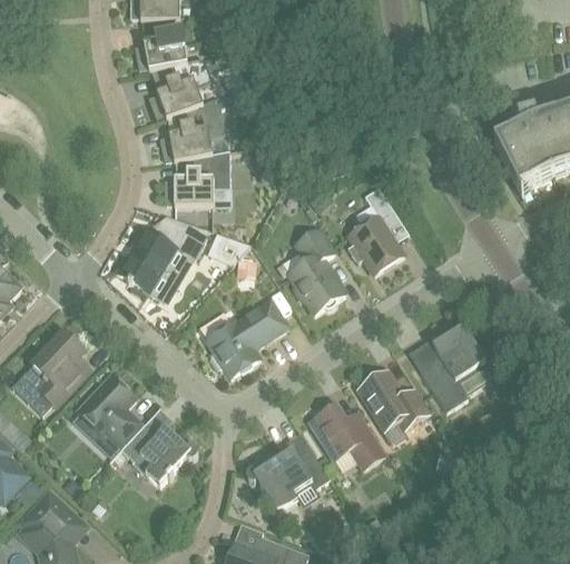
[(133,0),(133,18),(141,18),(141,21),(154,21),(180,21),(180,20),(195,20),(195,3),(197,3),(197,0),(133,0)]
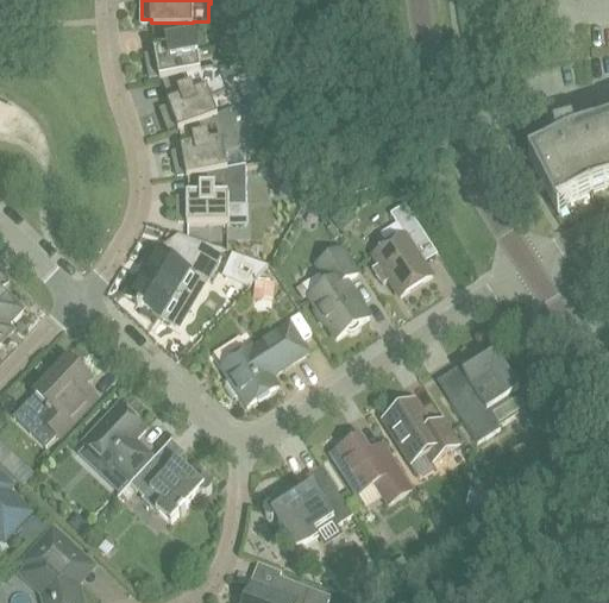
[(159,76),(174,74),(201,68),(198,51),(215,48),(209,22),(208,22),(193,22),(193,23),(164,23),(168,44),(155,46),(155,50),(146,52),(150,74),(159,73),(159,76)]
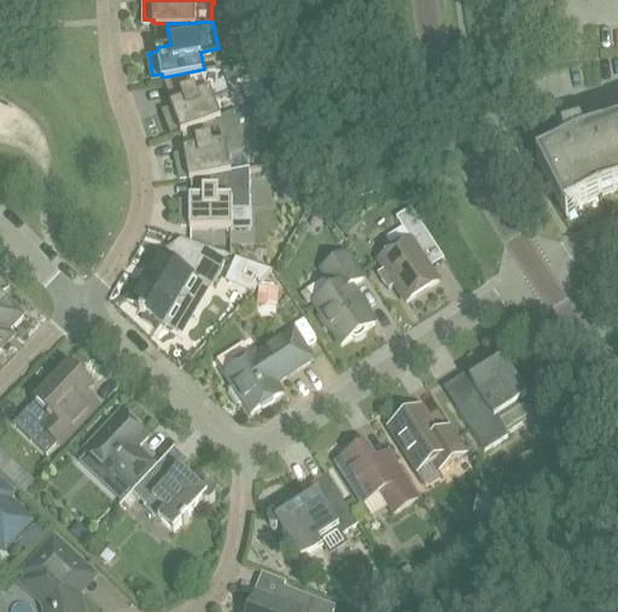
[(221,65),(204,69),(176,75),(184,95),(170,100),(172,104),(163,108),(170,129),(180,126),(181,129),(194,124),(220,114),(214,98),(231,91),(221,65)]
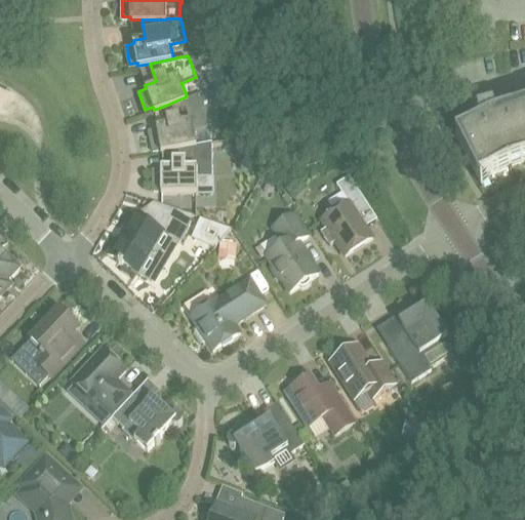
[(202,90),(187,96),(165,106),(168,122),(156,124),(157,127),(149,129),(153,148),(160,147),(161,150),(173,148),(196,144),(196,143),(194,128),(208,125),(202,90)]
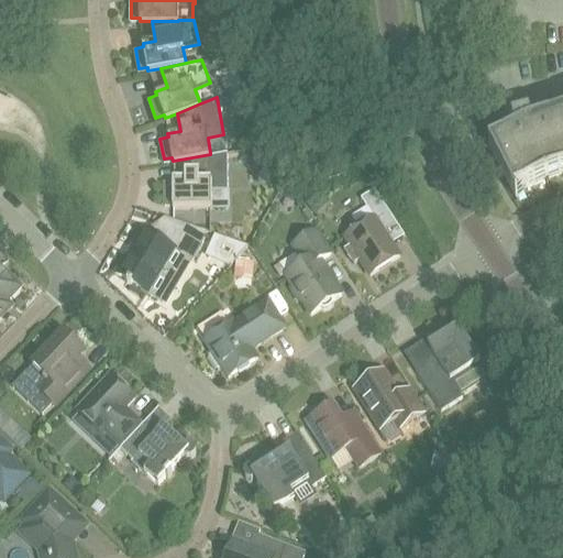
[(562,118),(529,131),(528,126),(533,123),(531,119),(530,113),(512,119),(514,126),(516,130),(489,142),(514,190),(547,175),(562,168),(562,118)]
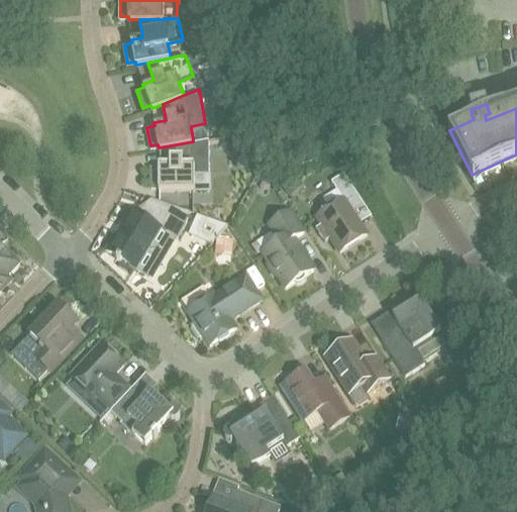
[(243,133),(229,150),(240,159),(253,142),(243,133)]
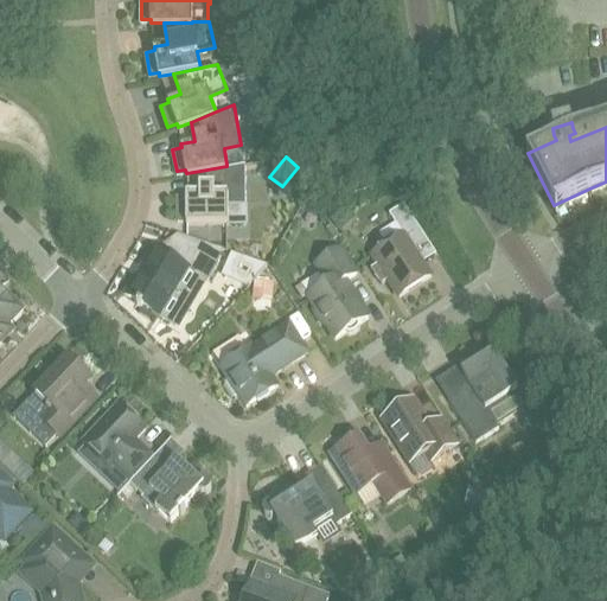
[(200,190),(189,190),(186,190),(186,194),(177,194),(178,217),(186,217),(186,221),(229,221),(228,202),(246,202),(246,161),(227,165),(227,166),(200,171),(200,190)]
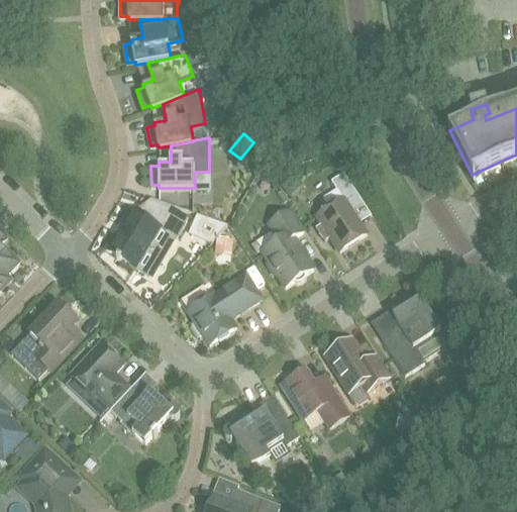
[(290,168),(278,178),(290,193),(302,182),(290,168)]
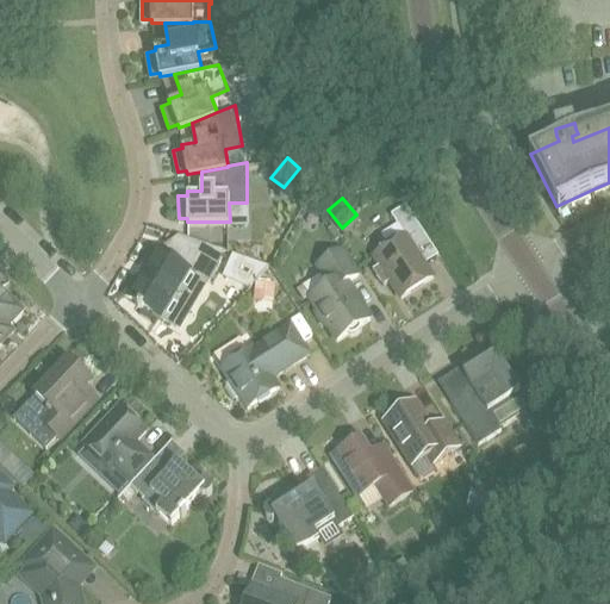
[(434,274),(424,260),(411,240),(425,231),(406,201),(391,211),(405,232),(374,253),(402,294),(434,274)]
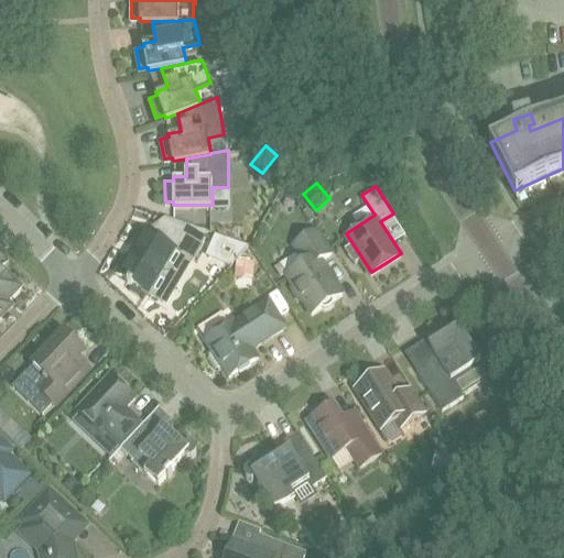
[(133,280),(149,290),(175,245),(194,256),(203,241),(173,223),(163,239),(142,226),(132,242),(133,243),(118,270),(116,269),(116,270),(129,277),(128,280),(132,282),(133,280)]
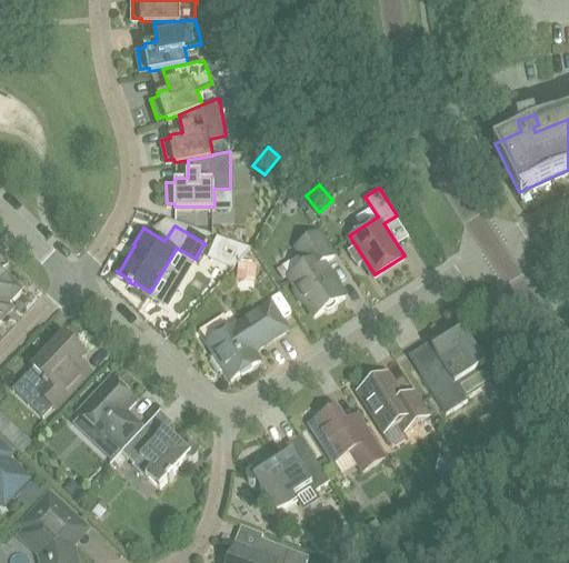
[(319,229),(295,244),(305,259),(303,264),(289,274),(297,285),(295,290),(300,300),(306,299),(315,313),(323,308),(327,309),(332,308),(336,303),(336,300),(346,293),(322,260),(333,252),(319,229)]
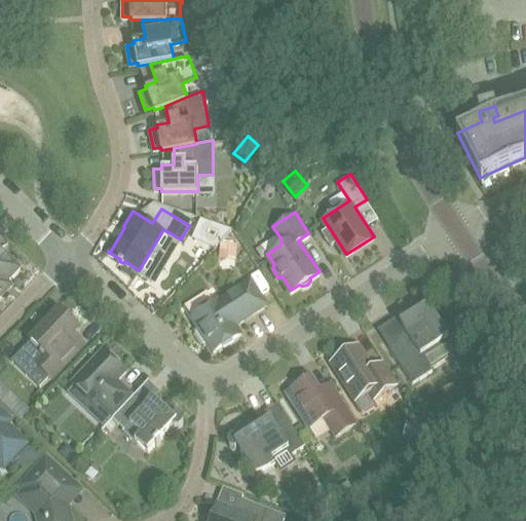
[(199,216),(192,233),(216,244),(231,226),(199,216)]
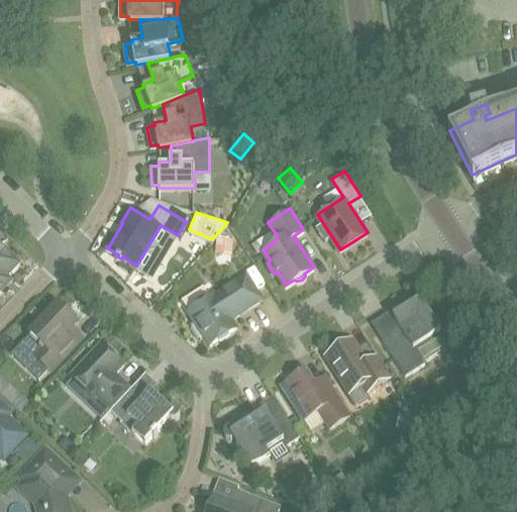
[(233,236),(229,236),(218,235),(216,235),(214,251),(232,253),(233,236)]
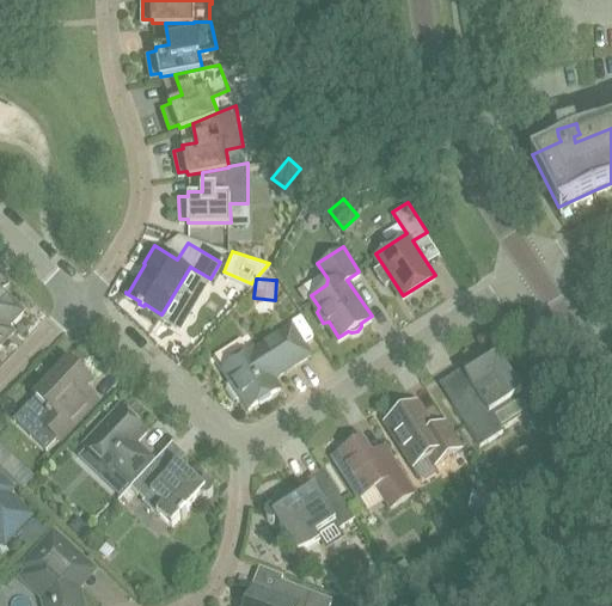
[(0,342),(13,329),(14,328),(8,322),(10,322),(11,320),(23,307),(0,286),(0,342)]
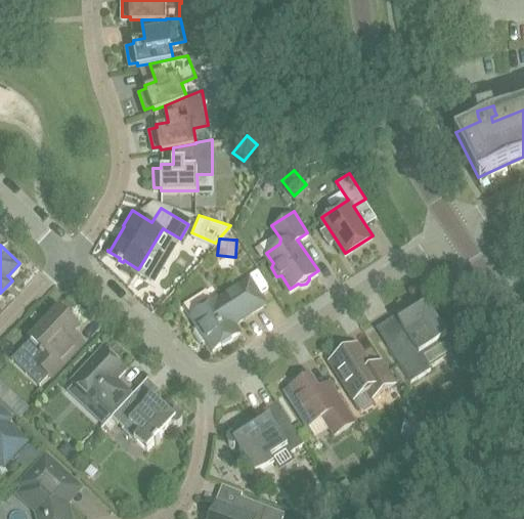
[(217,296),(190,313),(197,325),(194,328),(203,340),(207,340),(213,348),(241,331),(232,319),(237,316),(239,318),(266,301),(250,276),(218,297),(217,296)]
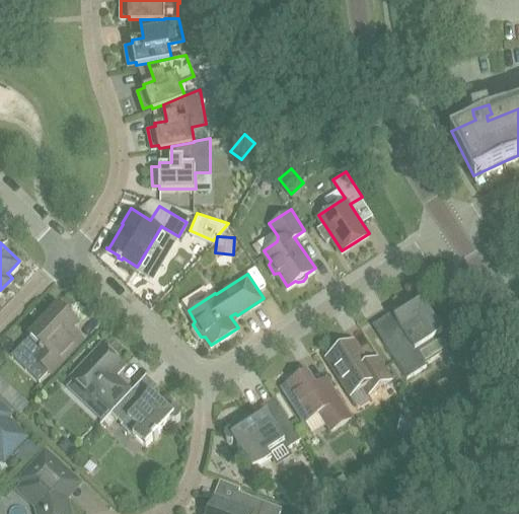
[(427,363),(425,362),(416,347),(443,329),(426,303),(428,302),(428,301),(429,300),(429,299),(429,297),(429,296),(428,295),(428,294),(427,293),(425,292),(424,292),(423,292),(422,292),(420,293),(419,293),(418,294),(418,295),(417,296),(417,298),(417,299),(417,300),(418,301),(419,302),(420,303),(415,306),(414,304),(394,316),(401,326),(383,339),(406,376),(427,363)]
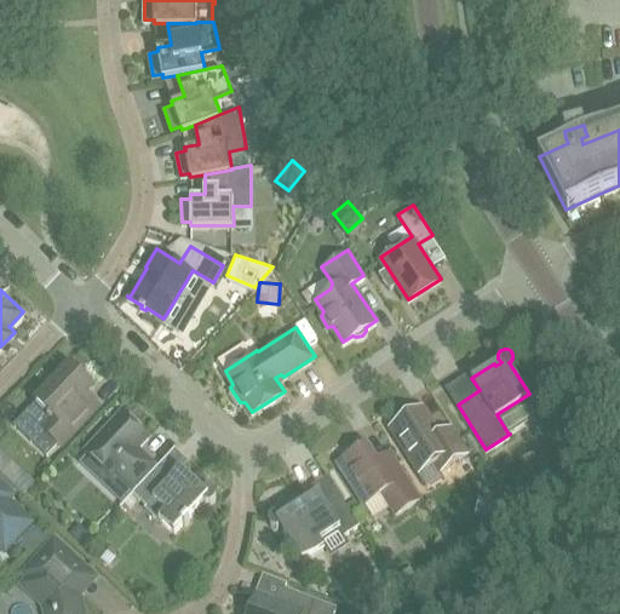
[(62,443),(98,405),(102,400),(90,389),(93,385),(91,383),(91,379),(90,374),(87,372),(84,371),(79,372),(69,362),(57,376),(53,374),(50,376),(47,379),(46,383),(46,386),(26,409),(62,443)]
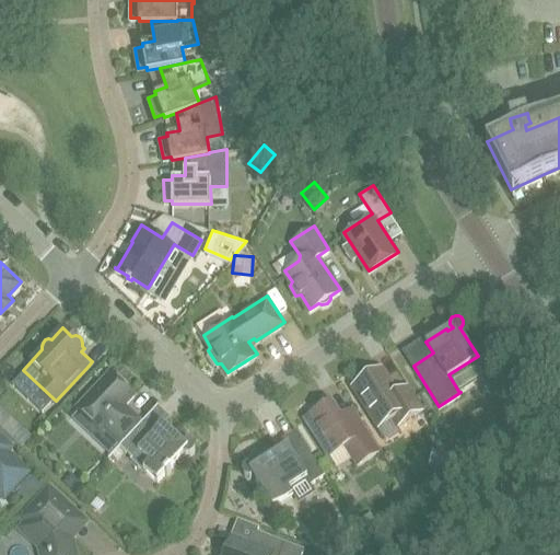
[(380,424),(394,415),(399,423),(422,407),(407,384),(396,391),(381,367),(374,370),(370,369),(361,376),(360,379),(354,383),(380,424)]
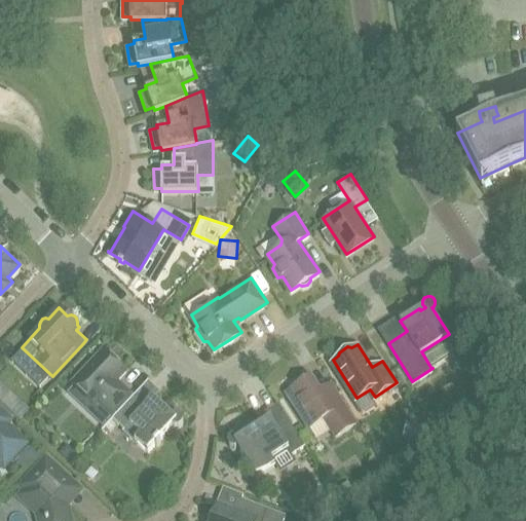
[(72,392),(84,403),(88,403),(92,400),(95,402),(98,398),(113,412),(132,392),(117,378),(126,368),(104,346),(72,380),(76,383),(72,387),(72,392)]
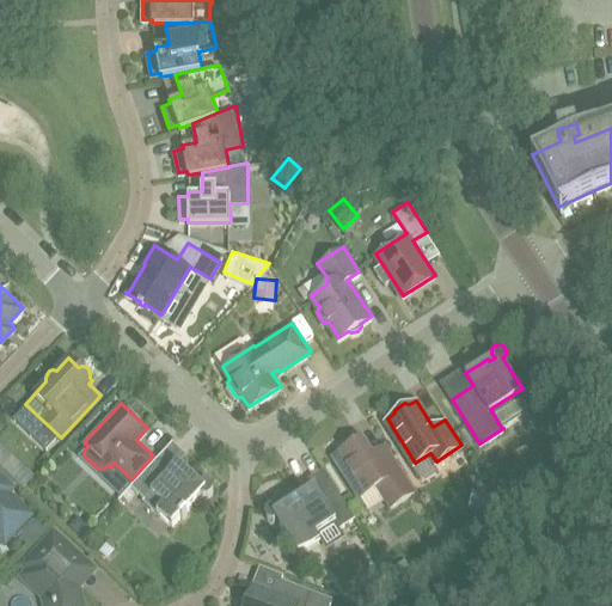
[(334,454),(360,495),(378,483),(391,505),(414,490),(387,448),(374,457),(361,436),(334,454)]
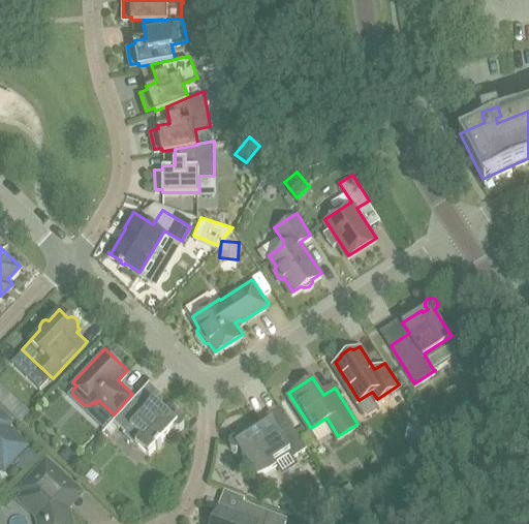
[(133,440),(135,439),(149,452),(156,444),(158,445),(162,441),(160,439),(174,425),(176,426),(177,427),(179,427),(181,427),(182,426),(183,424),(184,423),(184,421),(184,420),(184,418),(183,417),(181,415),(180,414),(178,414),(176,414),(175,415),(174,418),(173,419),(168,415),(170,413),(154,397),(145,406),(134,396),(114,418),(125,429),(123,431),(133,440)]
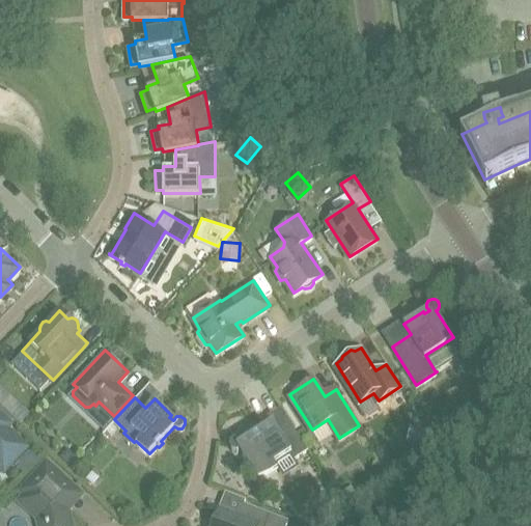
[(20,403),(10,412),(20,421),(29,412),(20,403)]
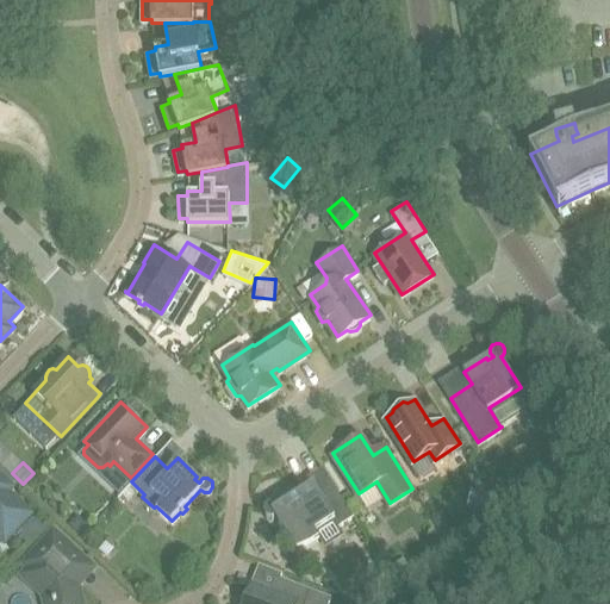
[(0,534),(5,539),(31,511),(7,489),(12,484),(0,472),(0,534)]
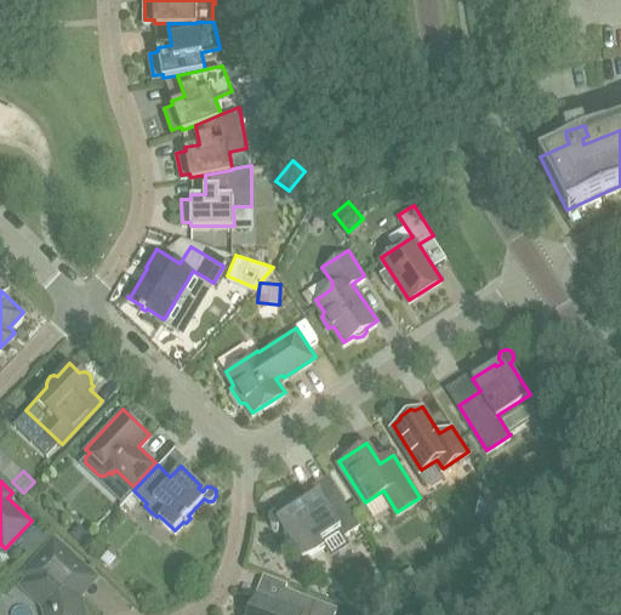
[(342,494),(328,504),(319,491),(288,512),(289,514),(284,518),(284,517),(283,516),(281,514),(280,513),(279,512),(278,512),(277,512),(274,512),(273,513),(272,513),(271,514),(271,516),(269,518),(269,519),(269,520),(271,522),(271,523),(272,524),(273,525),(274,527),(277,527),(278,527),(279,525),(280,525),(303,559),(325,546),(320,537),(340,525),(345,533),(360,523),(342,494)]
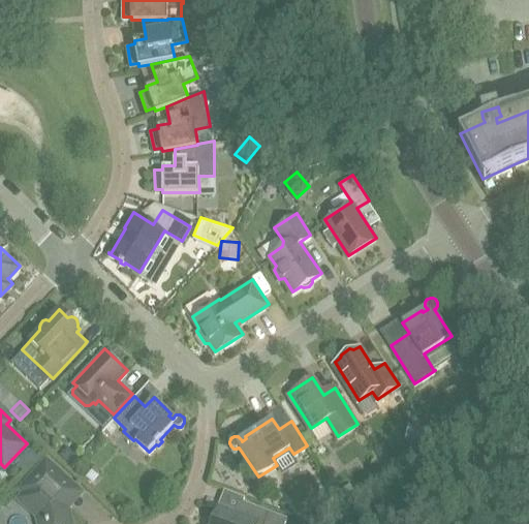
[(112,420),(105,425),(110,429),(116,424),(112,420)]
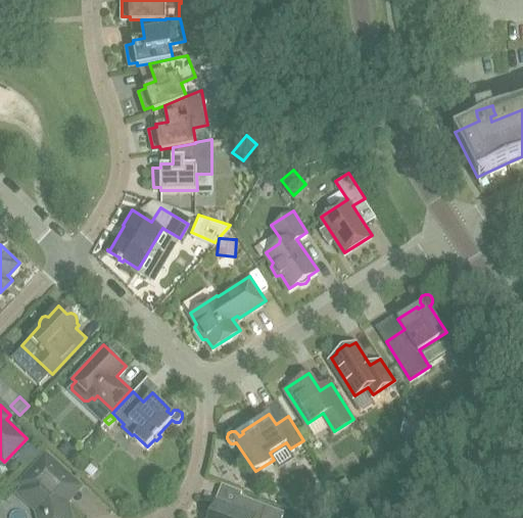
[(422,420),(405,415),(400,430),(418,434),(422,420)]
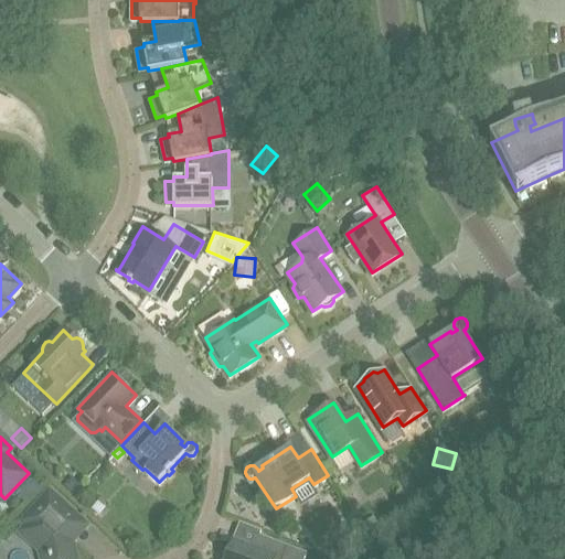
[(81,482),(72,474),(63,483),(72,491),(81,482)]
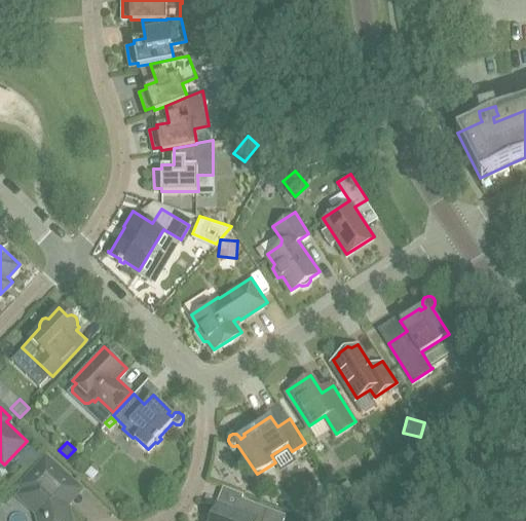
[(30,443),(15,459),(24,467),(38,451),(30,443)]
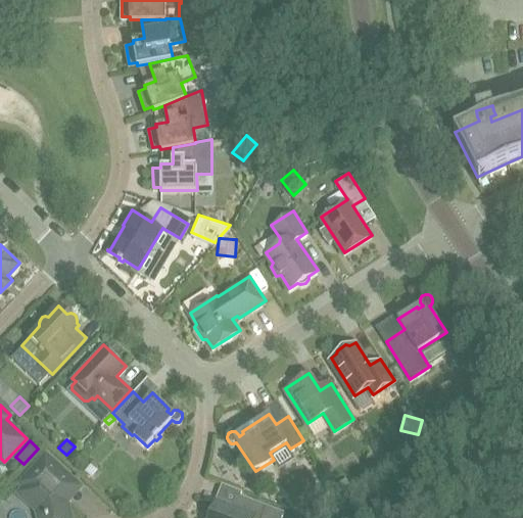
[(82,484),(76,479),(46,452),(20,479),(25,483),(17,491),(27,499),(29,497),(35,503),(39,517),(72,517),(67,500),(82,484)]
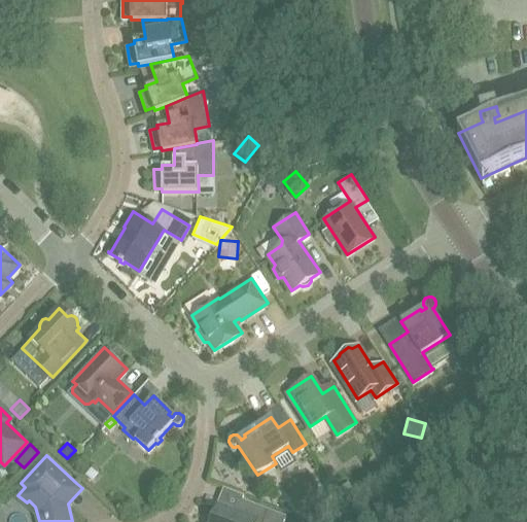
[(356,493),(348,479),(337,486),(345,499),(356,493)]
